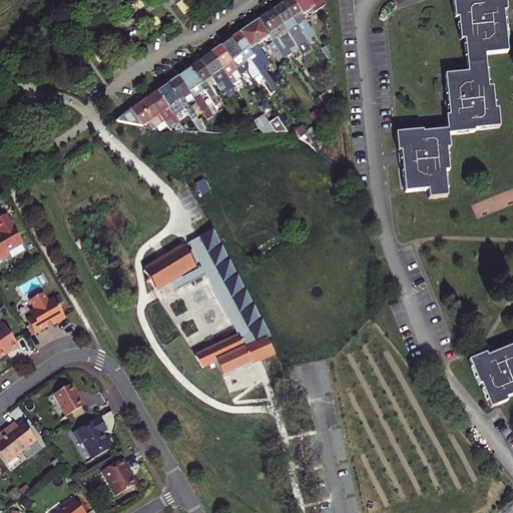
[(303,15),(293,0),(288,0),(283,4),(306,40),(315,35),(303,15)]
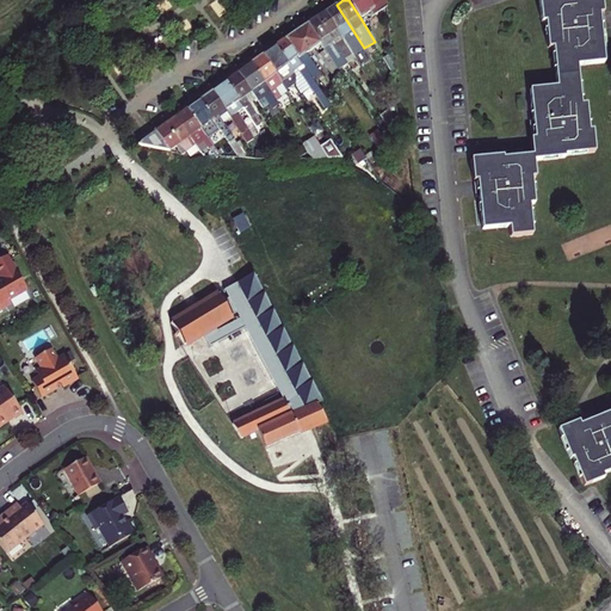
[(376,12),(368,0),(349,0),(360,18),(372,11),(374,13),(376,12)]
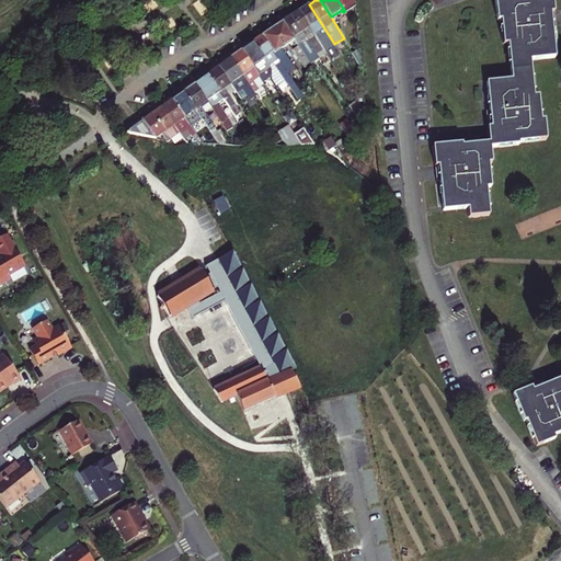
[(338,0),(345,11),(355,6),(354,0),(338,0)]
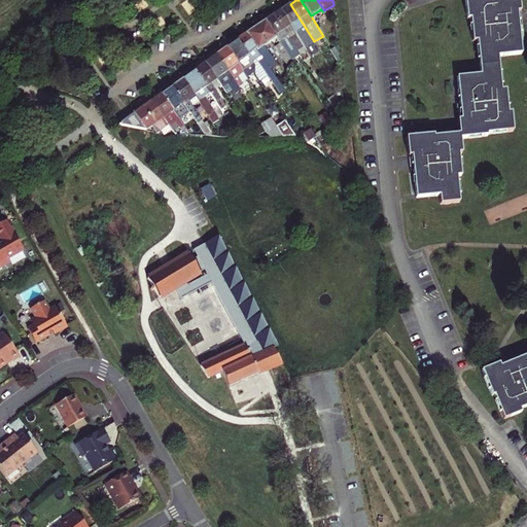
[(519,56),(519,51),(516,28),(516,23),(515,13),(518,13),(516,0),(486,0),(463,3),(465,21),(469,21),(470,42),(476,42),(479,77),(456,79),(459,115),(460,121),(458,123),(459,137),(433,139),(432,137),(406,139),(407,159),(411,157),(415,199),(438,197),(440,206),(458,204),(455,178),(459,178),(457,154),(461,154),(460,140),(486,138),(485,135),(512,133),(510,115),(506,115),(503,93),(499,93),(496,59),(507,58),(519,56)]
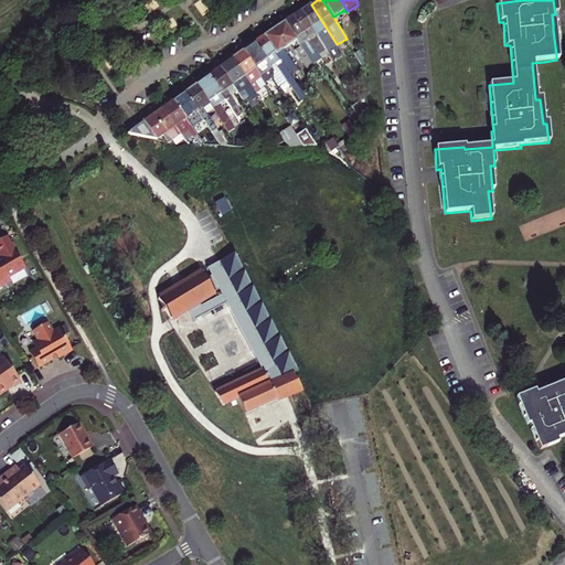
[(301,11),(328,53),(338,46),(337,44),(311,4),(301,11)]
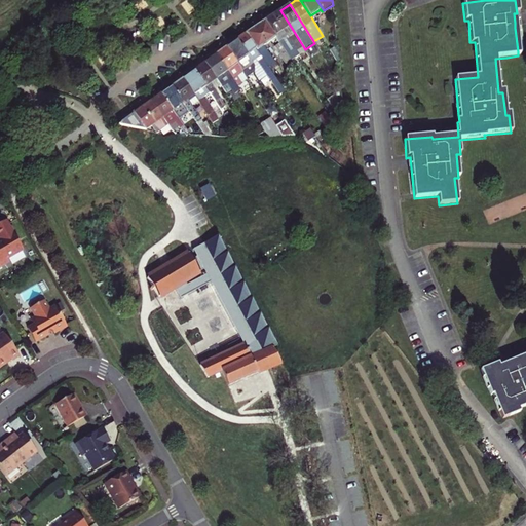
[(280,10),(272,15),(288,38),(293,35),(295,38),(293,39),(302,53),(301,57),(305,63),(311,60),(305,49),(280,10)]
